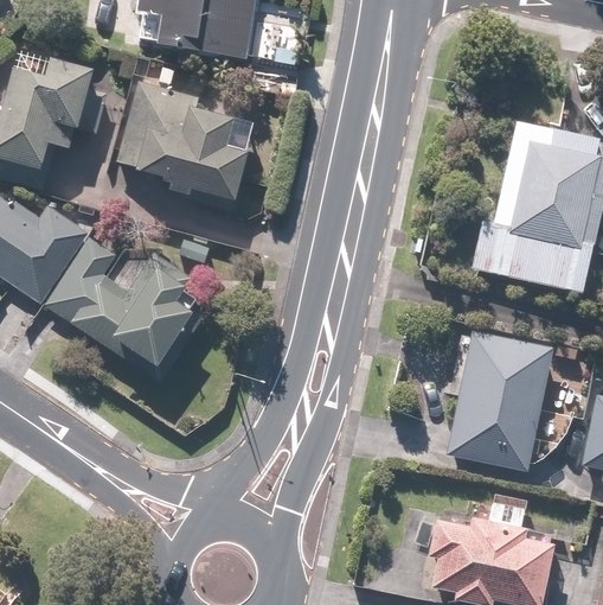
[(140,0),(139,16),(167,19),(164,49),(250,61),(257,0),(140,0)]
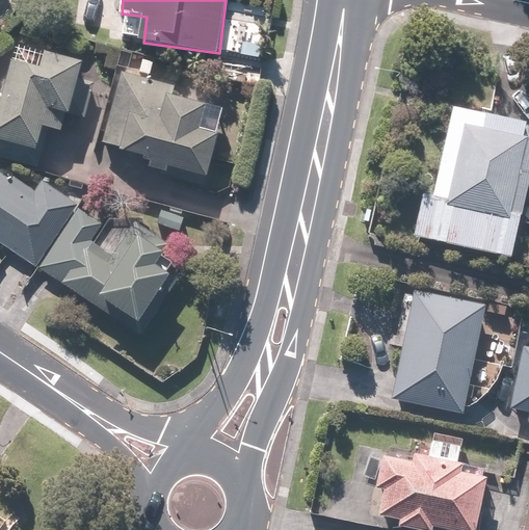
[(0,158),(32,167),(43,128),(61,133),(65,116),(69,117),(80,63),(16,50),(4,100),(0,99),(0,158)]
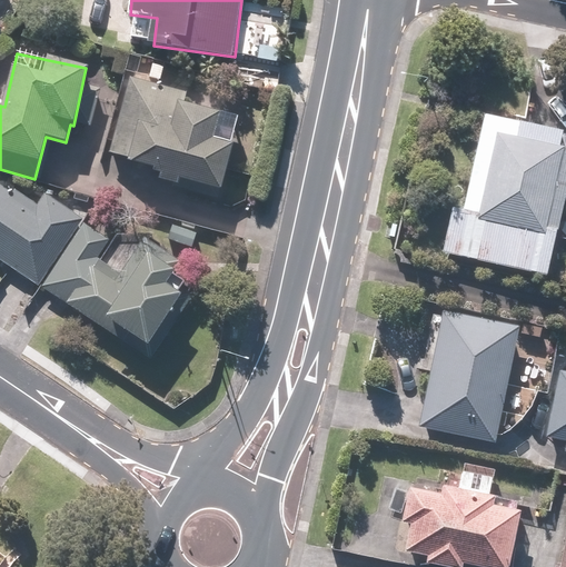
[(113,153),(139,160),(136,170),(221,192),(234,146),(211,140),(218,113),(184,105),(186,93),(132,79),(113,153)]
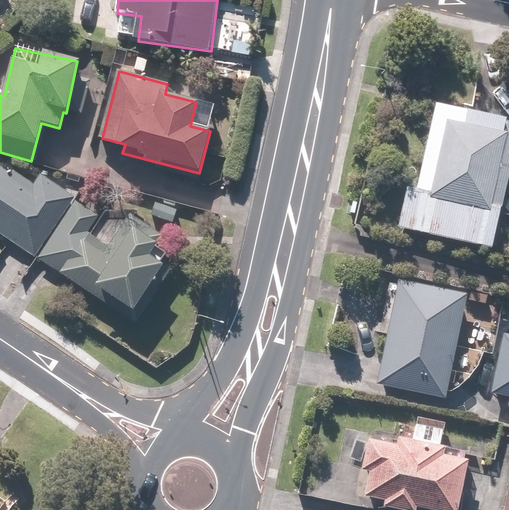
[(435,103),(417,190),(406,187),(398,226),(491,245),(508,157),(508,133),(502,132),(504,118),(435,103)]
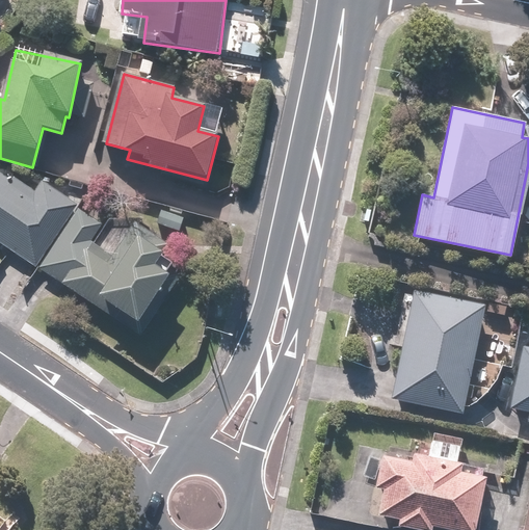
[(10,182),(0,175),(0,237),(37,263),(77,204),(46,183),(38,193),(15,177),(10,182)]
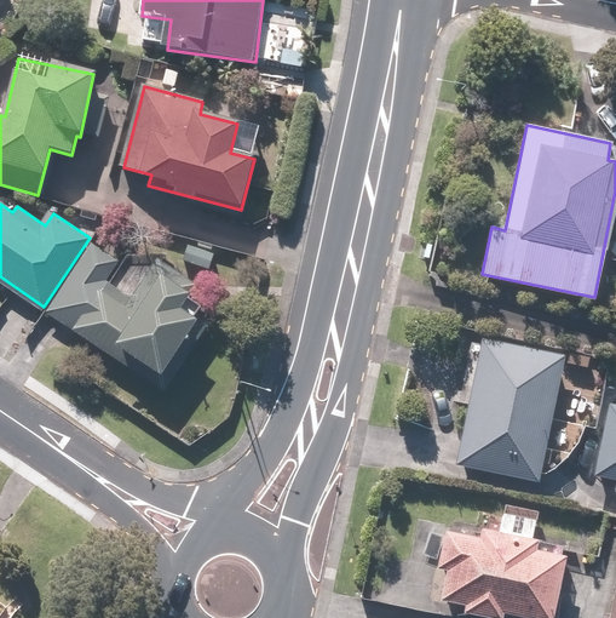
[(155,381),(195,320),(174,307),(191,280),(157,257),(128,299),(102,281),(117,257),(95,241),(50,310),(155,381)]
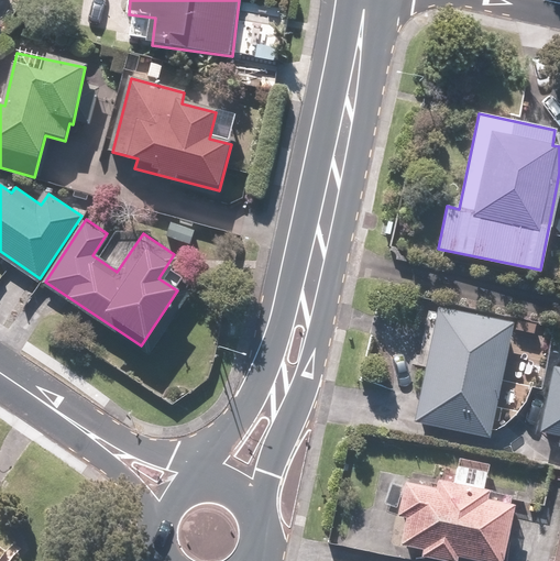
[(512,318),(437,306),(418,419),(493,431),(512,318)]
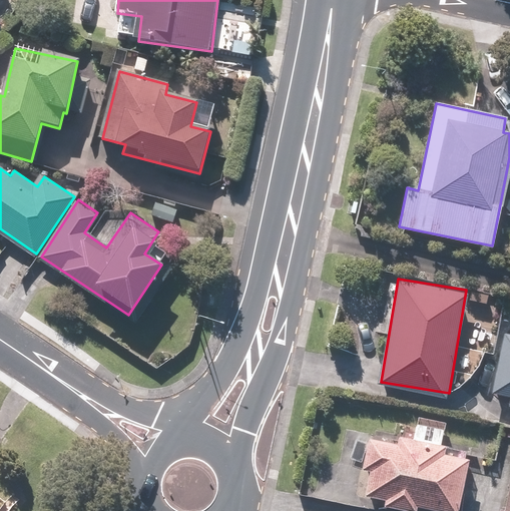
[(509,335),(504,334),(491,391),(502,394),(500,405),(509,407),(509,335)]
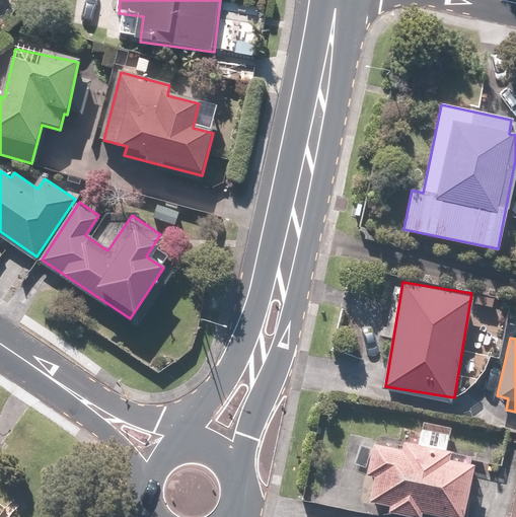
[(466,516),(473,452),(443,448),(445,432),(422,429),(420,446),(406,444),(404,452),(373,449),(367,504),(395,507),(395,513),(422,516),(433,516),(466,516)]
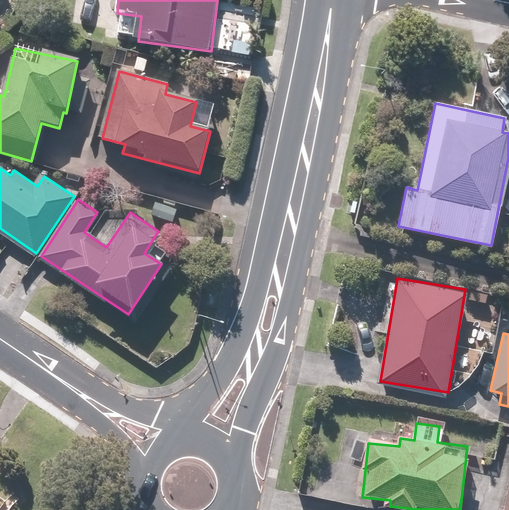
[(0,509),(12,509),(17,503),(0,491),(0,509)]
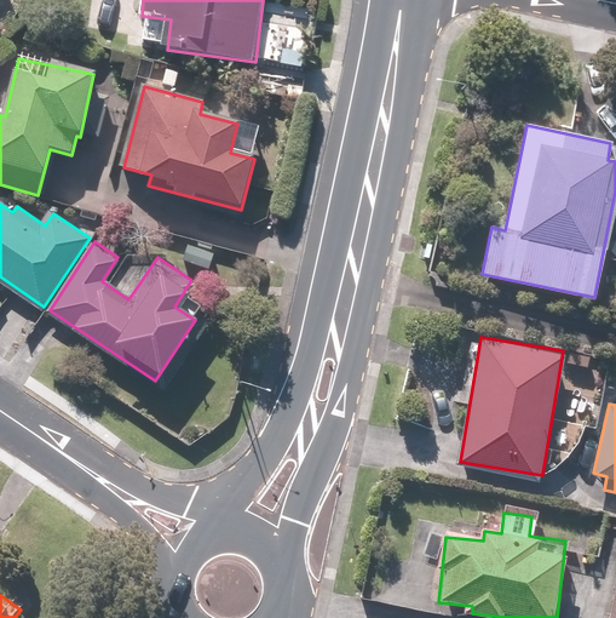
All buildings are outlined.
